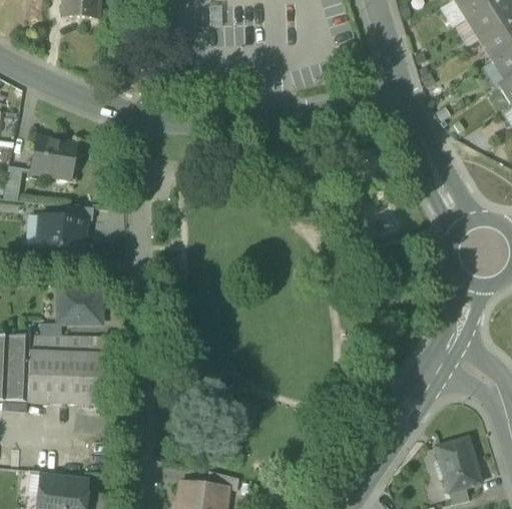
[(63,0),(62,16),(98,18),(99,0),(63,0)]
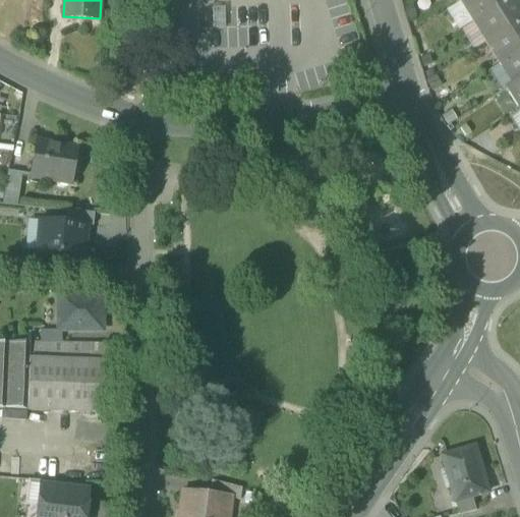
[(461,27),(473,19),(461,0),(459,0),(457,1),(447,8),(459,29),(461,27)]
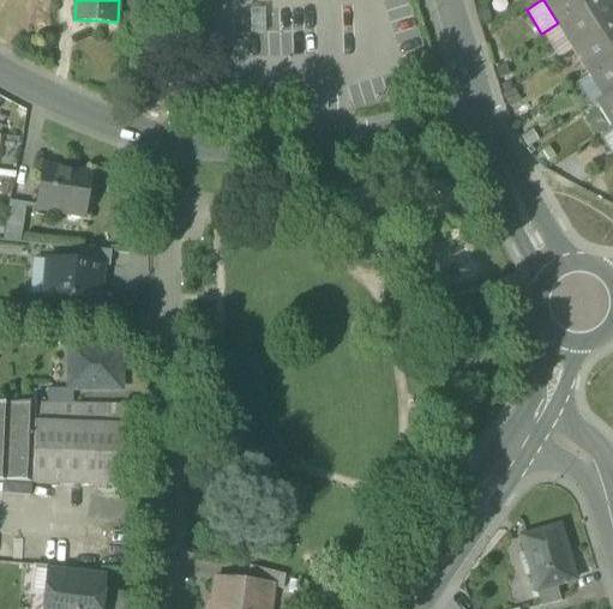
[(544,0),(558,23),(595,0),(544,0)]
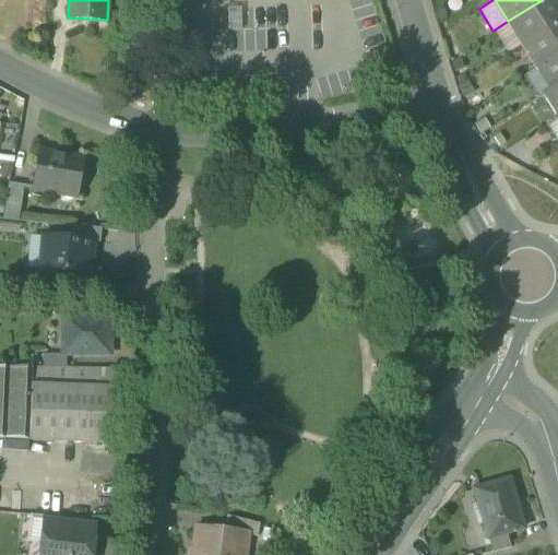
[(542,0),(508,21),(522,44),(557,21),(557,0),(542,0)]
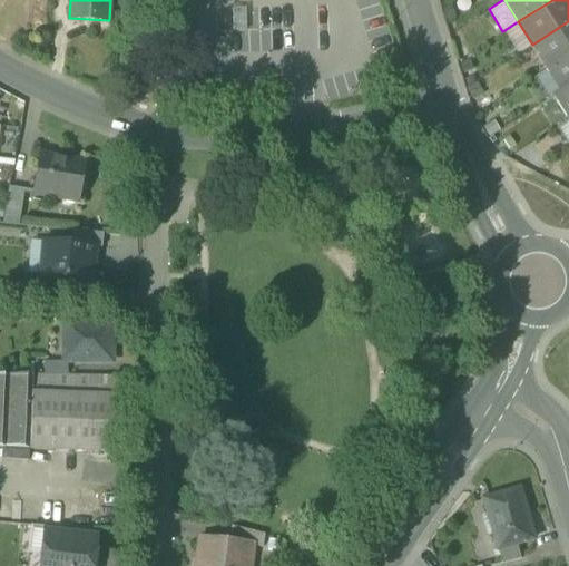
[(519,52),(532,45),(518,21),(504,30),(519,52)]
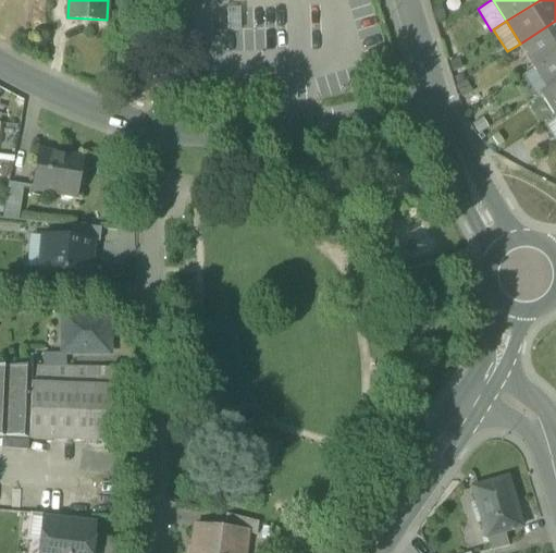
[(555,21),(520,44),(534,65),(555,52),(555,21)]
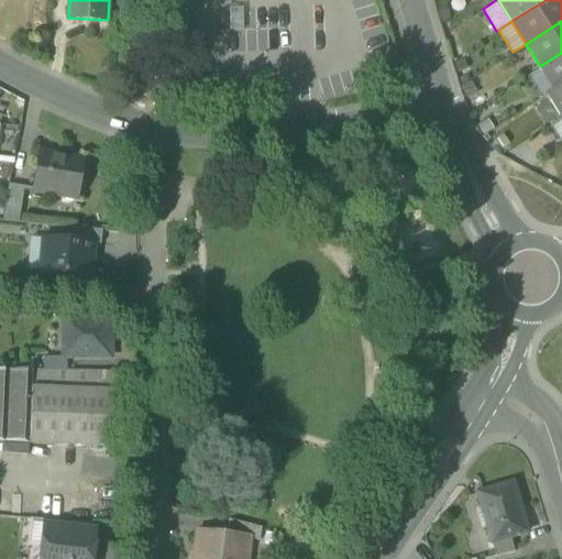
[(561,53),(540,66),(554,89),(561,84),(561,53)]
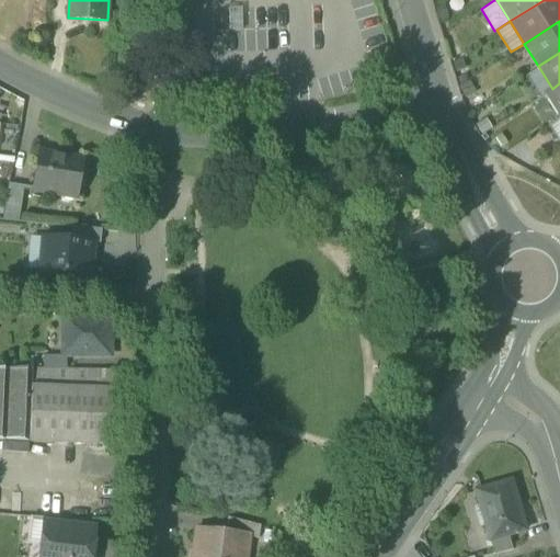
[(552,89),(538,66),(527,72),(541,95),(546,93),(552,89)]
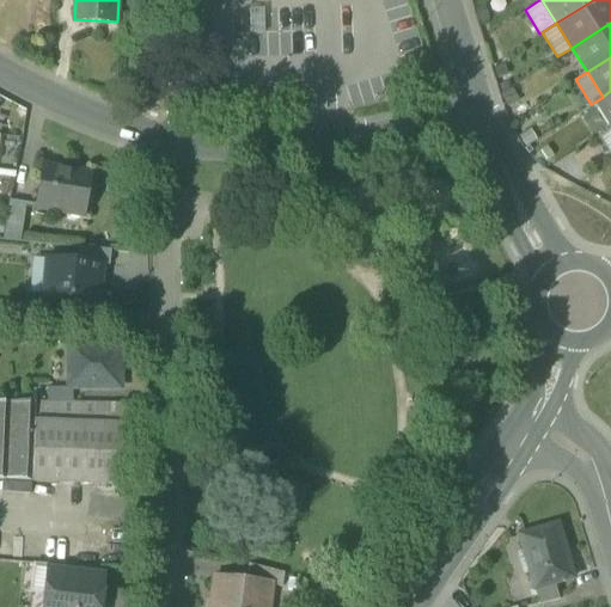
[(610,124),(610,91),(603,97),(596,102),(610,124)]
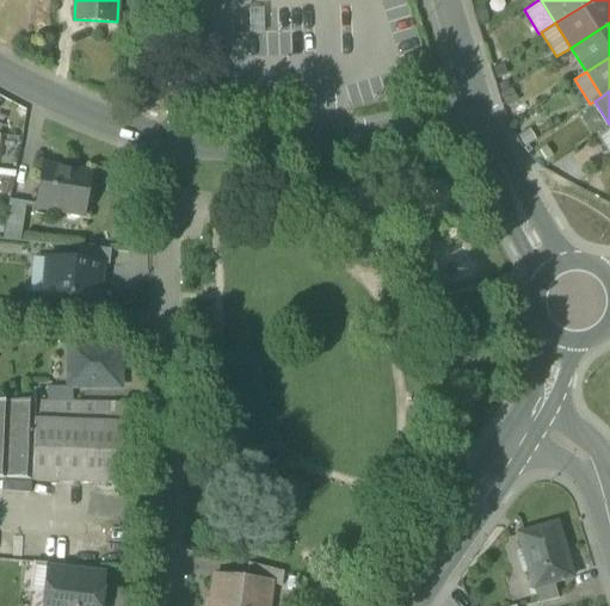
[(609,124),(597,134),(609,155),(609,124)]
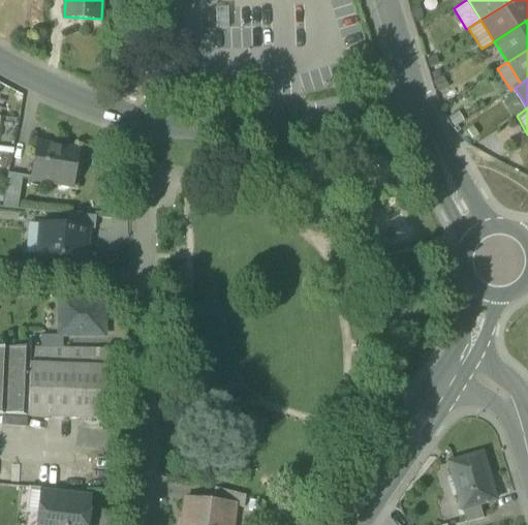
[(70,184),(72,185),(79,148),(37,141),(30,178),(55,182),(56,178),(71,180),(70,184)]
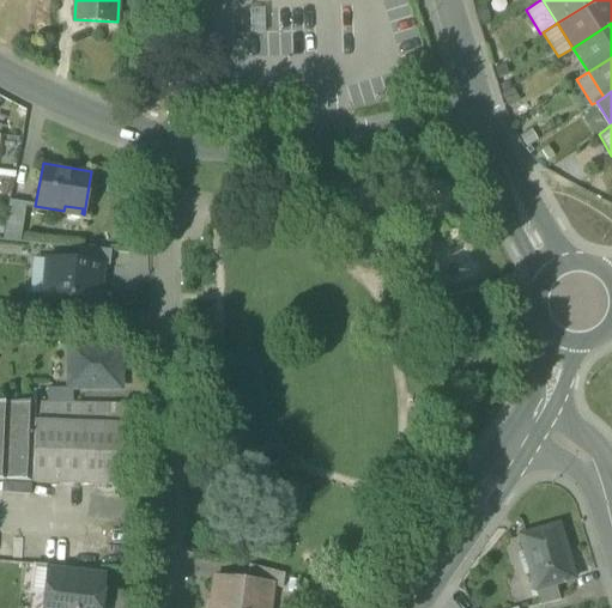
[(4,236),(20,238),(26,202),(11,200),(4,236)]
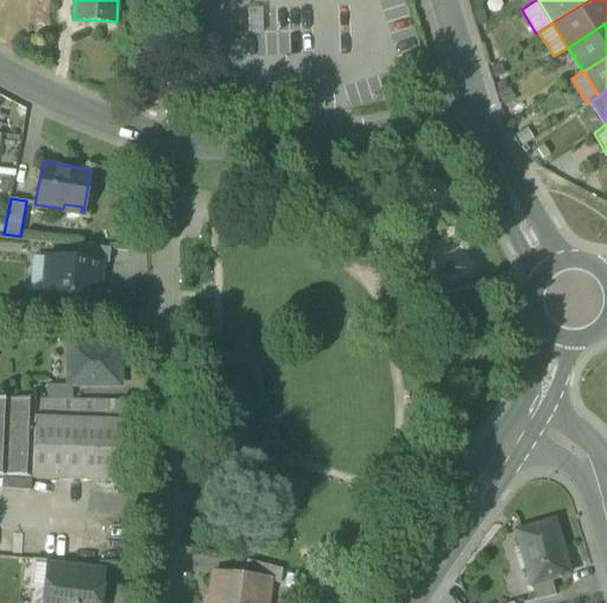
[(99,260),(107,260),(108,245),(81,242),(78,258),(99,260)]
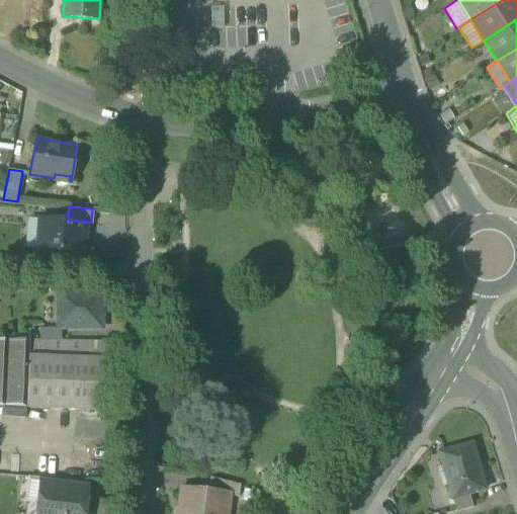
[(25,248),(39,249),(41,218),(28,216),(25,248)]
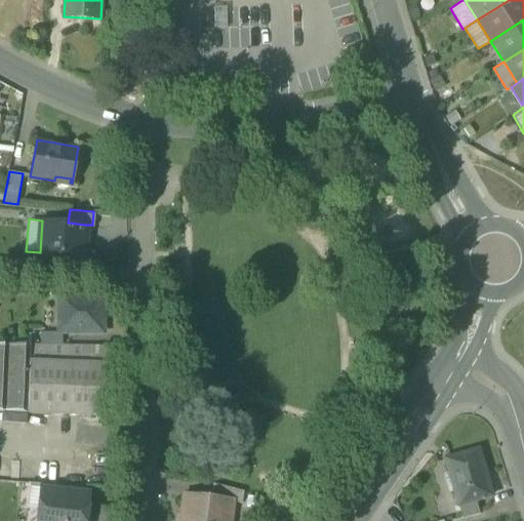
[(40,252),(82,256),(85,225),(68,223),(42,221),(40,252)]
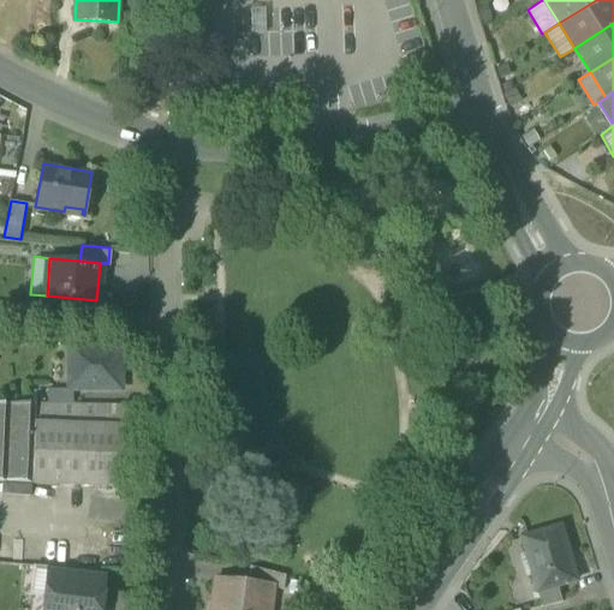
[(75,386),(120,384),(120,344),(70,344),(70,386),(75,386)]
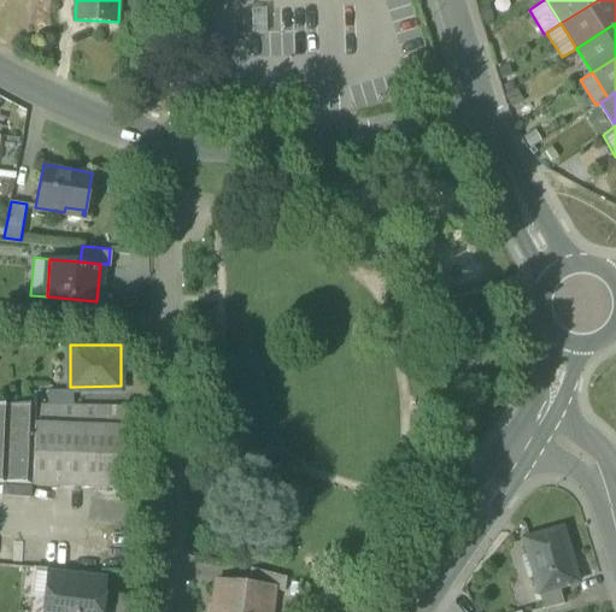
[(75,387),(70,387),(48,387),(48,401),(75,401),(75,387)]
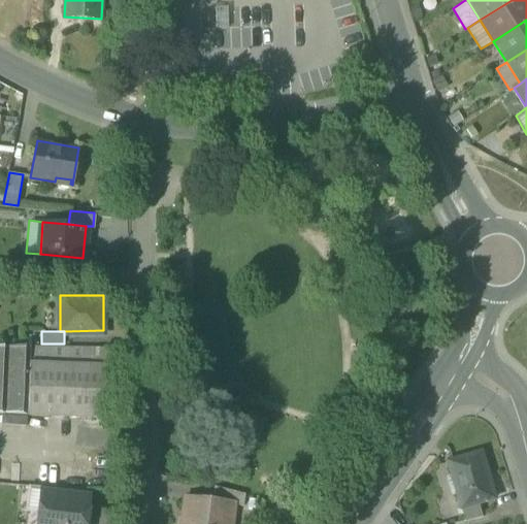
[(0,410),(28,412),(29,344),(2,345),(0,344),(0,410)]
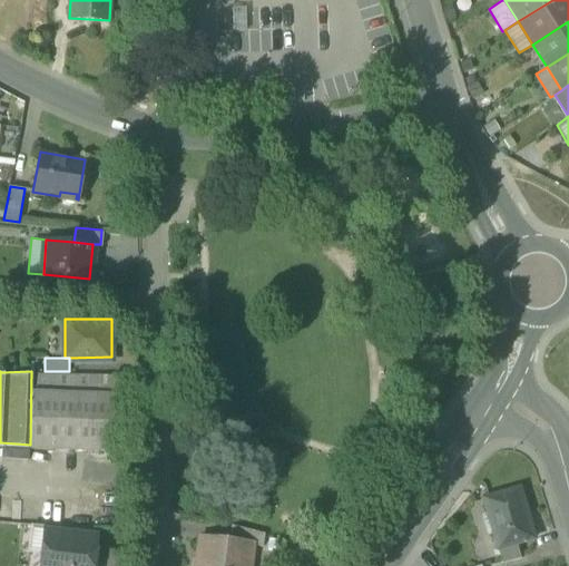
[(116,373),(31,371),(30,445),(29,446),(120,450),(123,392),(115,392),(116,373)]
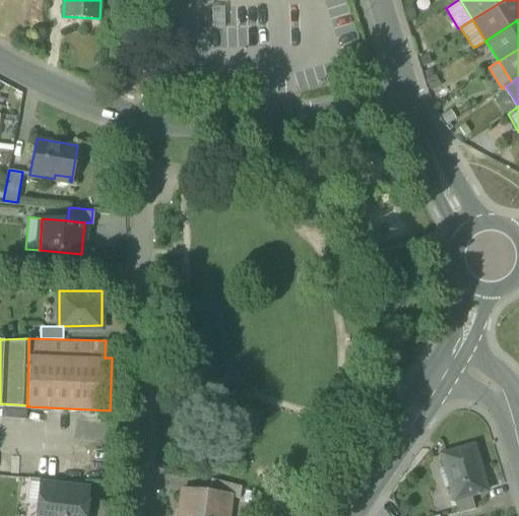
[(450,484),(454,498),(471,494),(488,489),(474,443),(441,452),(445,466),(450,484)]
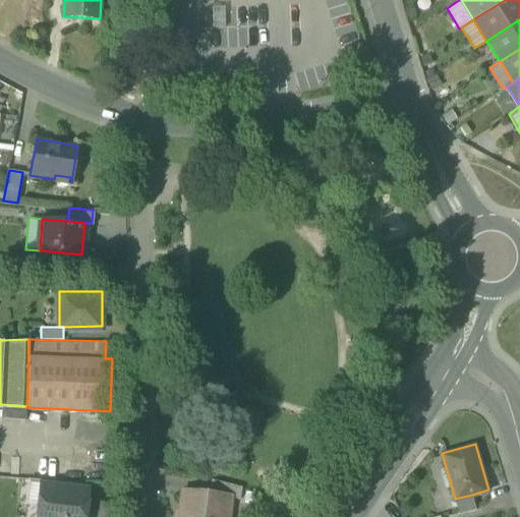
[(446,486),(451,484),(446,467),(441,468),(446,486)]
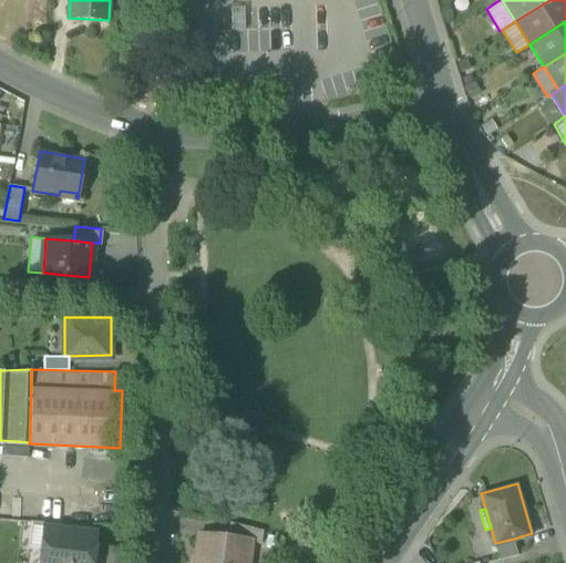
[(27,548),(43,549),(43,545),(50,545),(52,528),(52,521),(30,519),(27,548)]
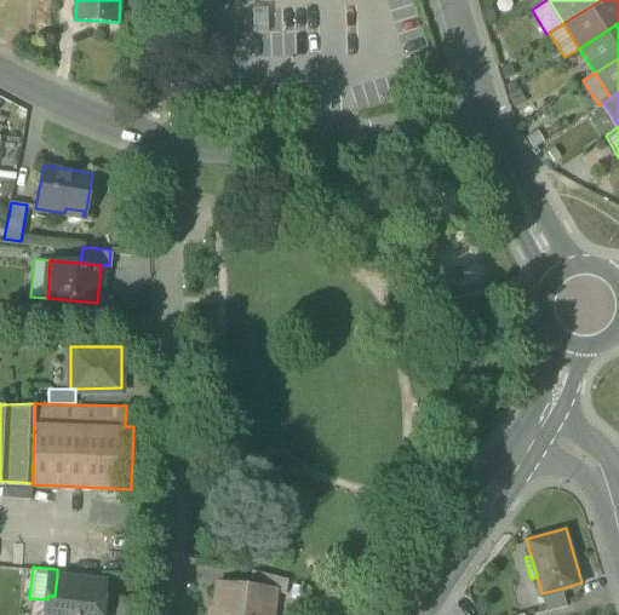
[(274,590),(286,591),(288,578),(253,568),(251,586),(274,588),(274,590)]
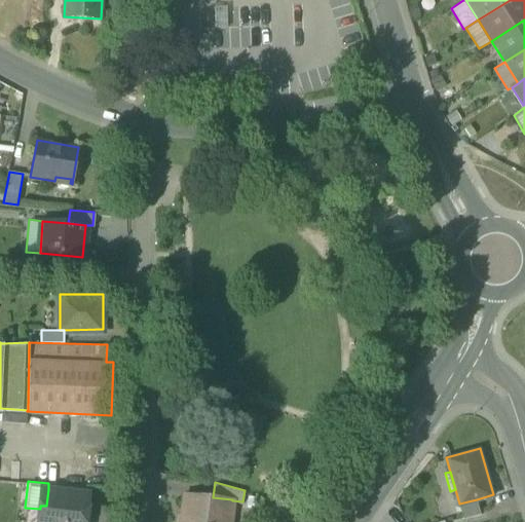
[(86,521),(90,520),(91,512),(87,507),(89,493),(48,489),(46,506),(40,506),(40,509),(38,521),(86,521)]
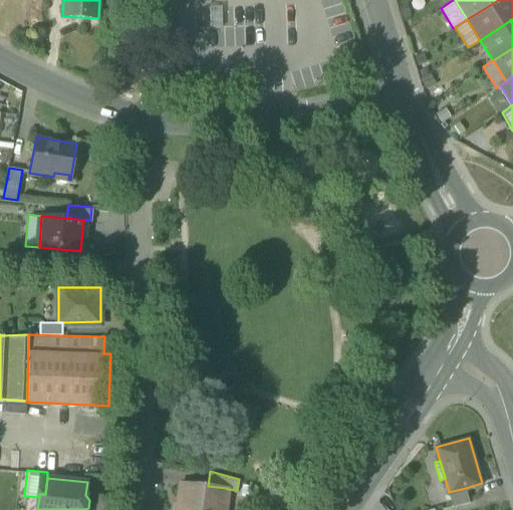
[(179,509),(224,509),(227,489),(227,488),(208,486),(183,483),(179,509)]
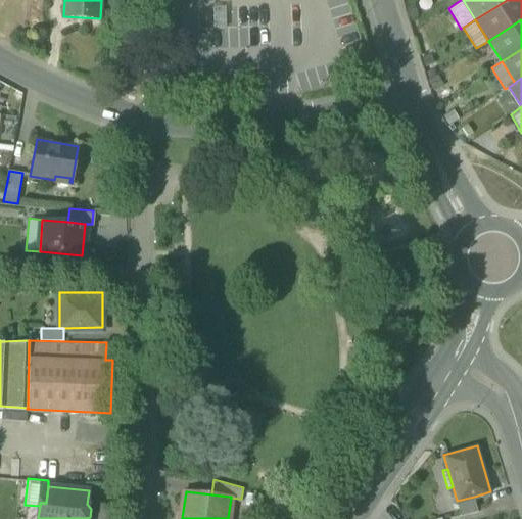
[(477,509),(474,497),(457,501),(461,514),(477,509)]
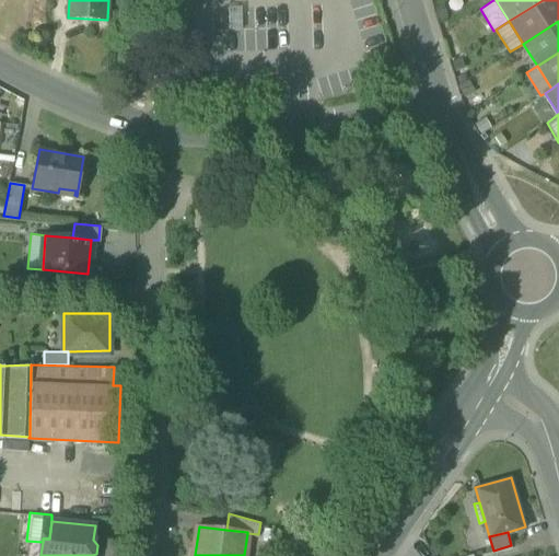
[(105,555),(123,555),(124,537),(106,537),(105,555)]
